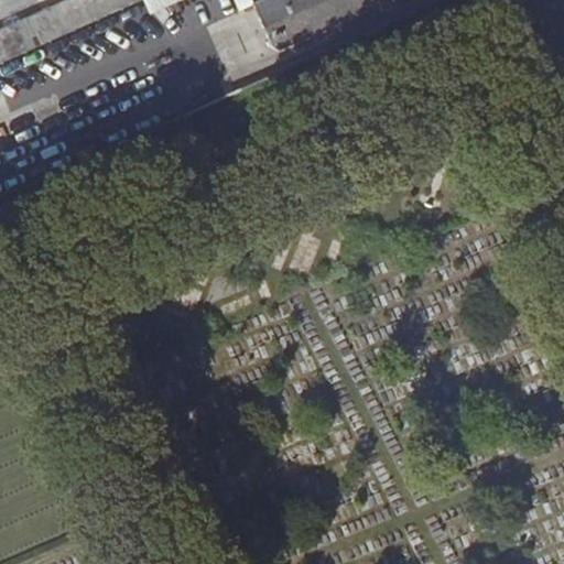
[(69,0),(0,31),(0,64),(143,0),(69,0)]
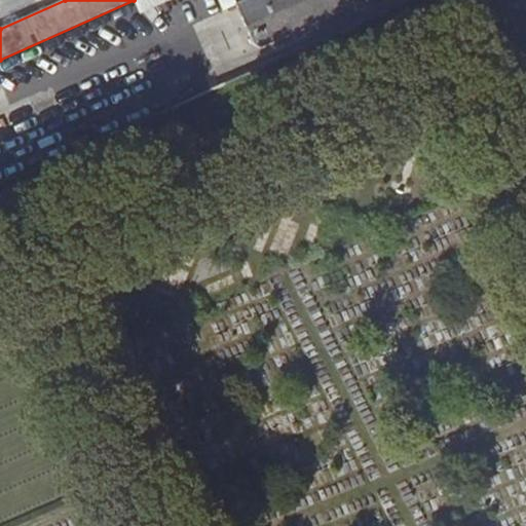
[(247,0),(236,5),(255,45),(261,47),(367,0),(247,0)]
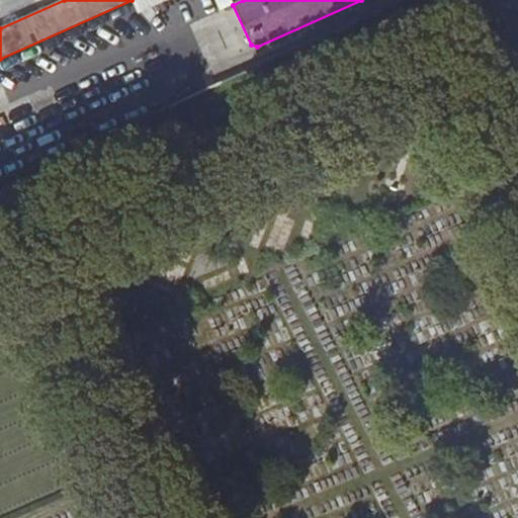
[(0,82),(0,106),(9,103),(0,82)]
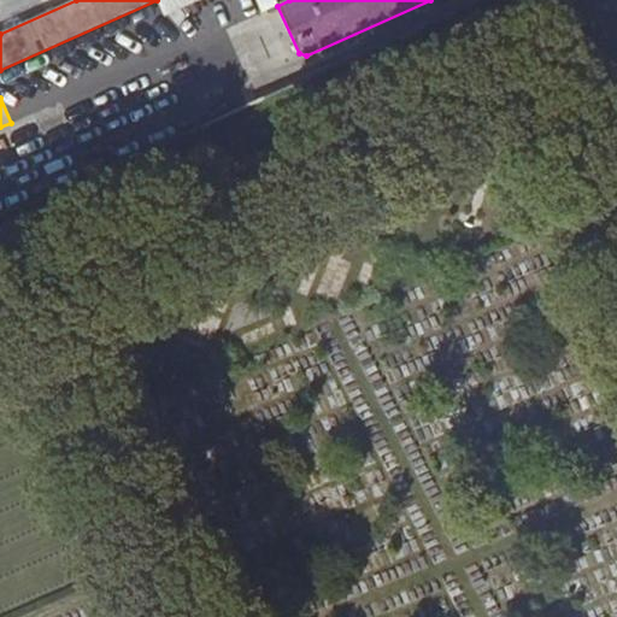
[(11,123),(0,127),(0,192),(83,156),(83,154),(60,101),(11,123)]
